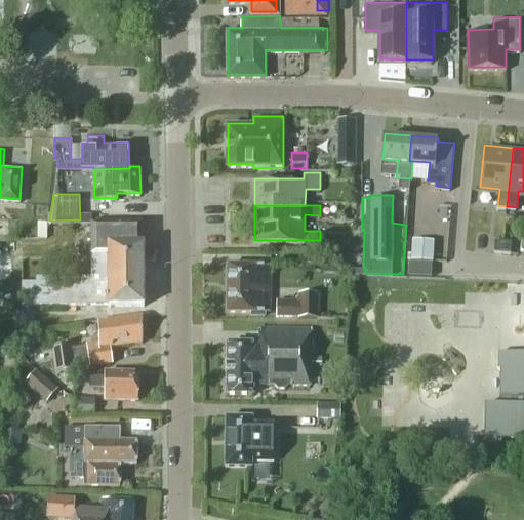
[(38,235),(47,236),(47,218),(38,218),(38,235)]
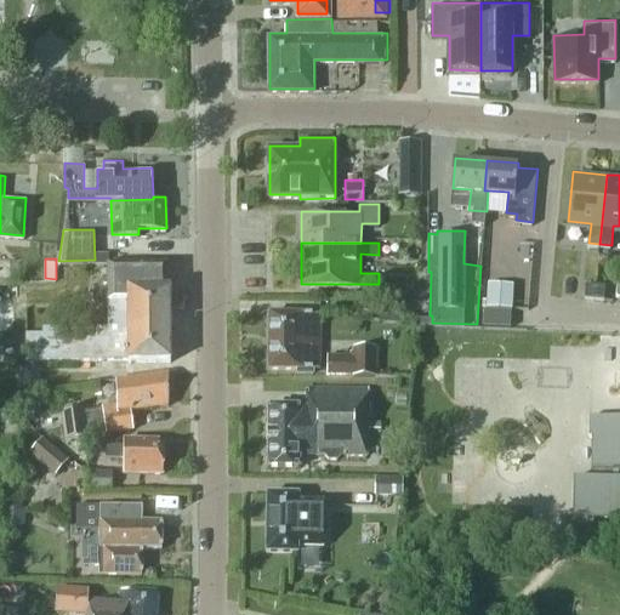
[(130,358),(170,358),(170,286),(168,286),(168,261),(109,261),(109,324),(43,324),(43,330),(27,330),(27,356),(130,356),(130,358)]
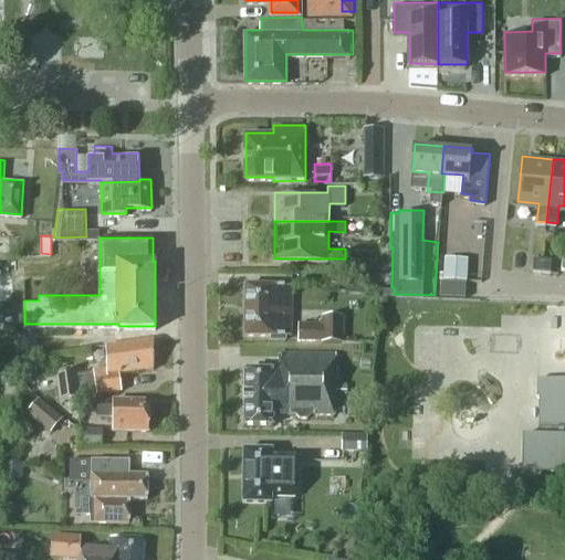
[(445,254),(443,276),(467,277),(468,256),(445,254)]
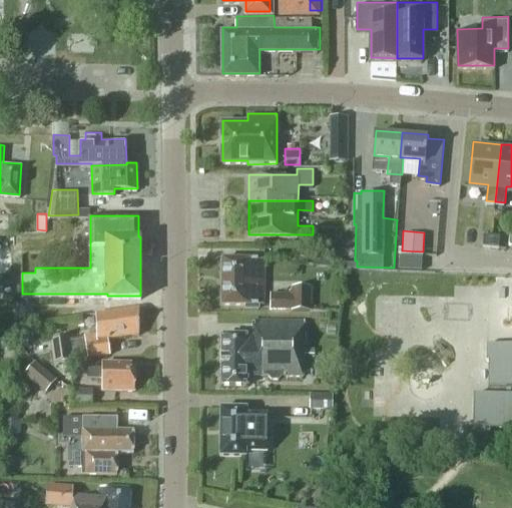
[(491,244),(492,232),(484,231),(483,243),(491,244)]
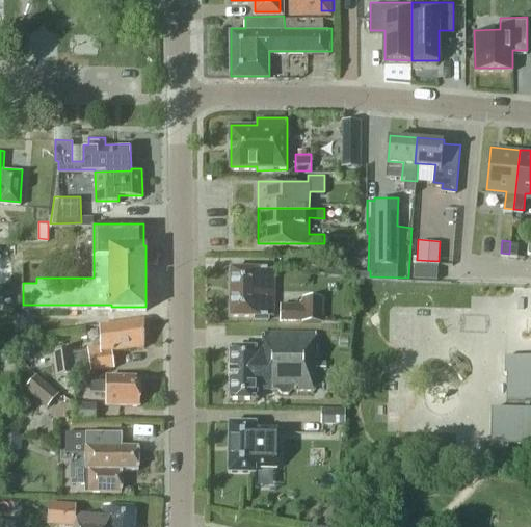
[(518,241),(510,241),(509,254),(515,255),(516,255),(519,242),(518,241)]
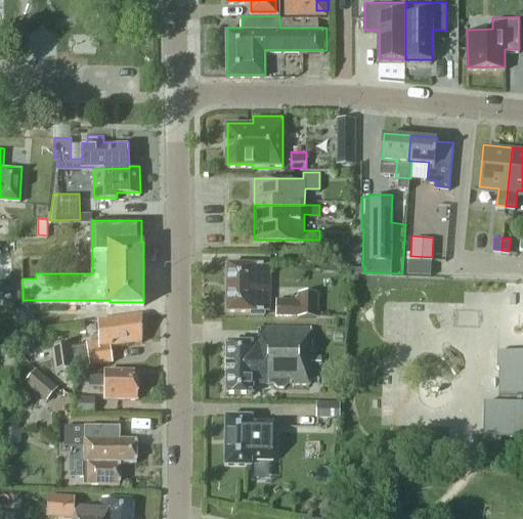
[(228,308),(270,308),(270,262),(227,261),(228,308)]
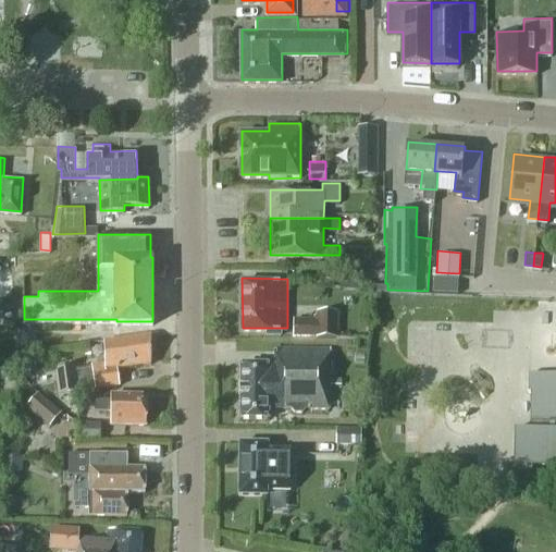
[(293,316),(293,334),(337,335),(338,308),(317,308),(317,316),(293,316)]
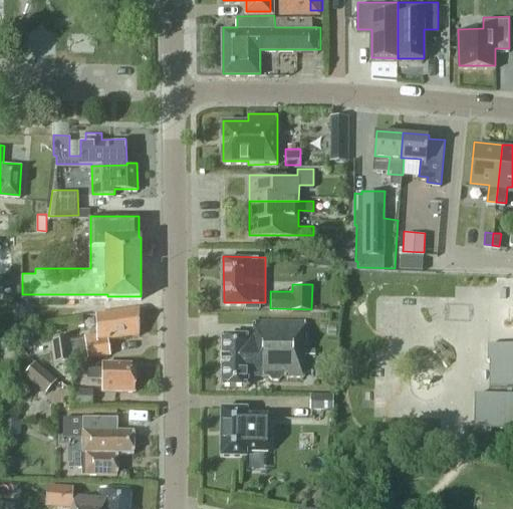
[(52,337),(55,360),(111,352),(109,335),(141,331),(140,306),(97,312),(97,333),(70,336),(70,334),(52,337)]
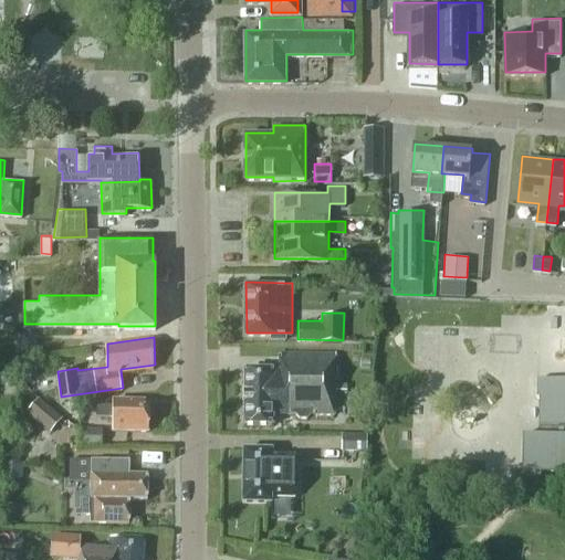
[(280,368),(244,367),(244,422),(273,421),(274,411),(299,410),(301,413),(307,413),(310,411),(336,412),(336,351),(280,350),(280,368)]
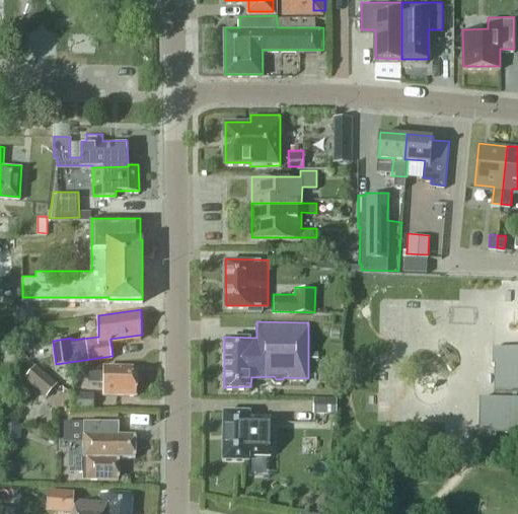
[(517,346),(492,346),(492,362),(495,362),(494,396),(479,396),(478,434),(495,434),(495,430),(517,430),(517,346)]
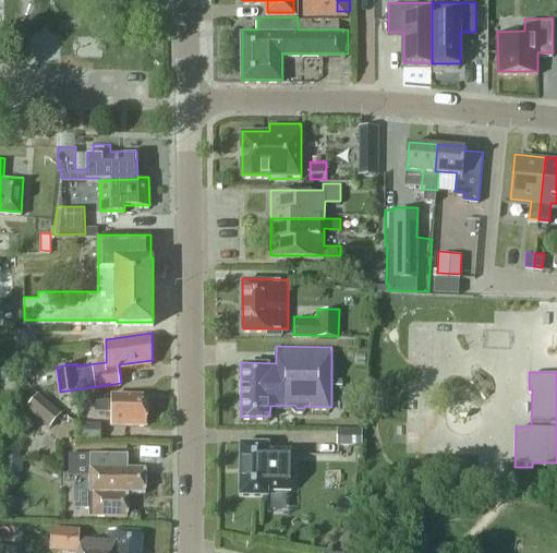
[(25,405),(48,424),(60,410),(37,391),(25,405)]
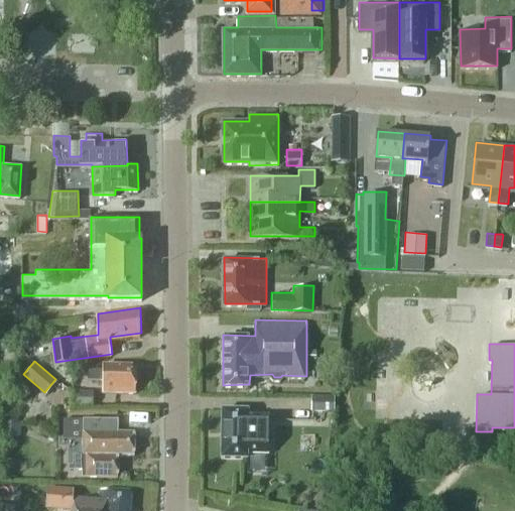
[(135,391),(135,370),(132,370),(132,364),(103,363),(103,367),(89,366),(89,377),(103,377),(103,390),(135,391)]
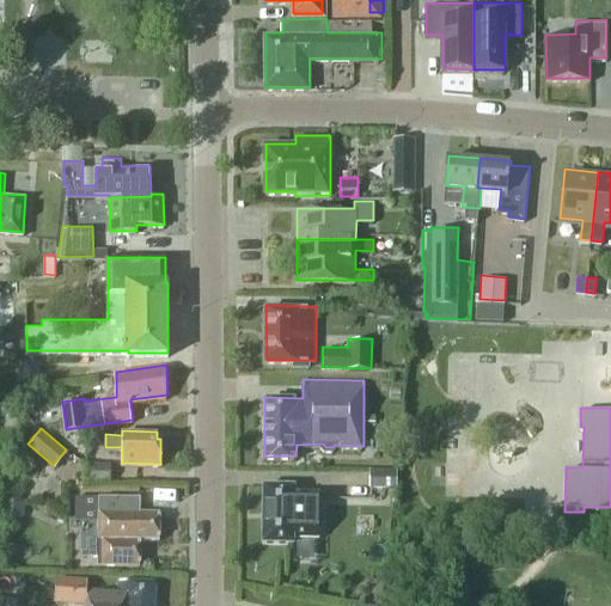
[(110,460),(86,459),(85,479),(110,481),(110,460)]
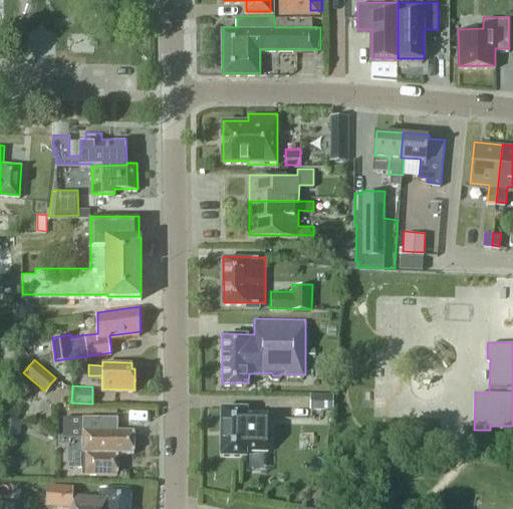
[(309,402),(309,408),(310,408),(332,408),(332,393),(309,392),(309,402)]
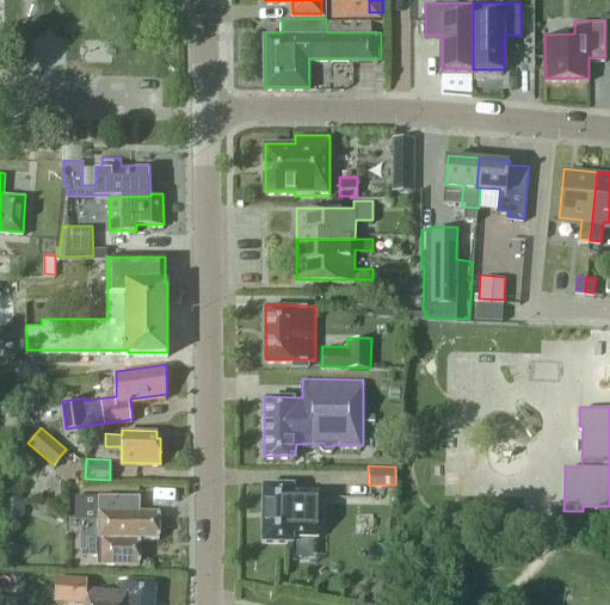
[(264,482),(263,538),(294,539),(294,533),(318,533),(318,488),(294,488),(294,482),(264,482)]
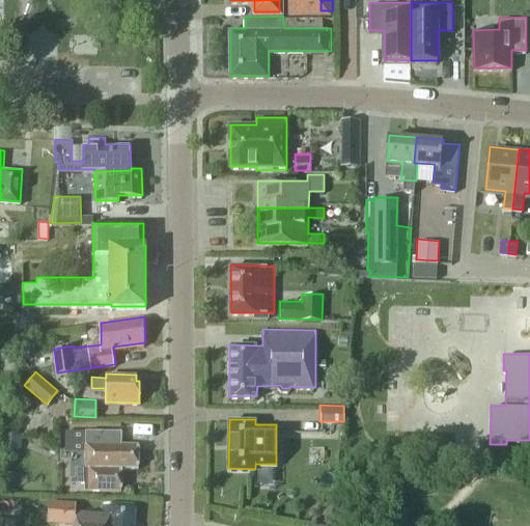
[(22,445),(23,433),(17,427),(7,427),(2,432),(1,444),(5,450),(16,450),(22,445)]
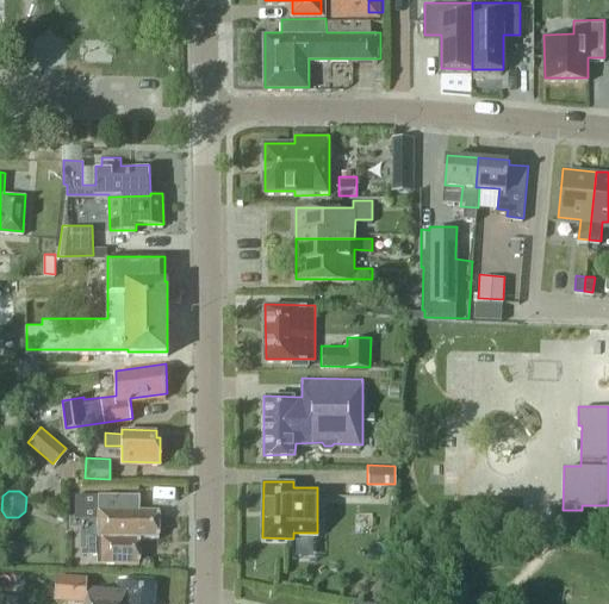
[(160,535),(160,508),(140,508),(141,493),(99,492),(99,535),(88,535),(88,547),(84,547),(84,552),(99,552),(99,560),(140,560),(140,535),(160,535)]
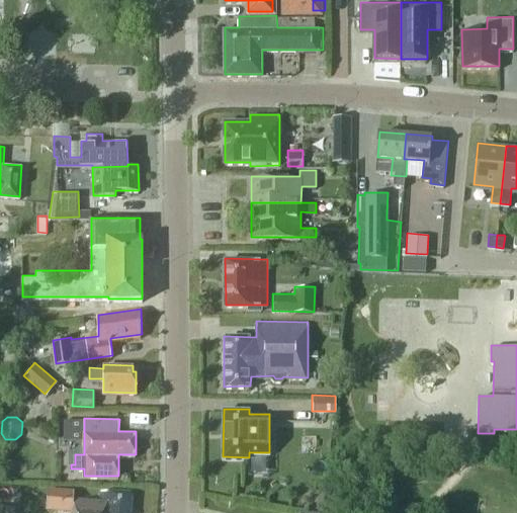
[(0,484),(0,497),(11,498),(11,485),(0,484)]
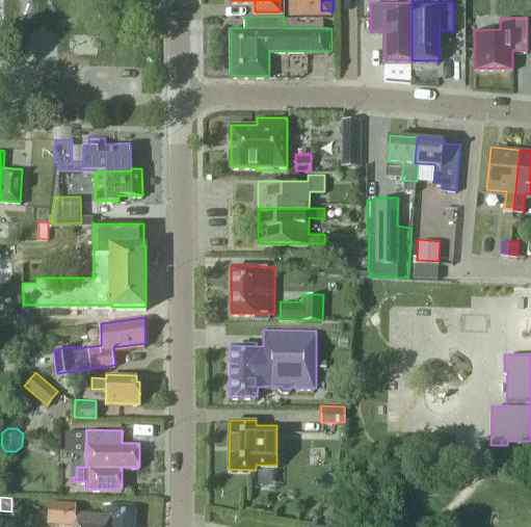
[(77,511),(76,526),(133,526),(135,504),(110,503),(105,503),(104,514),(77,511)]
